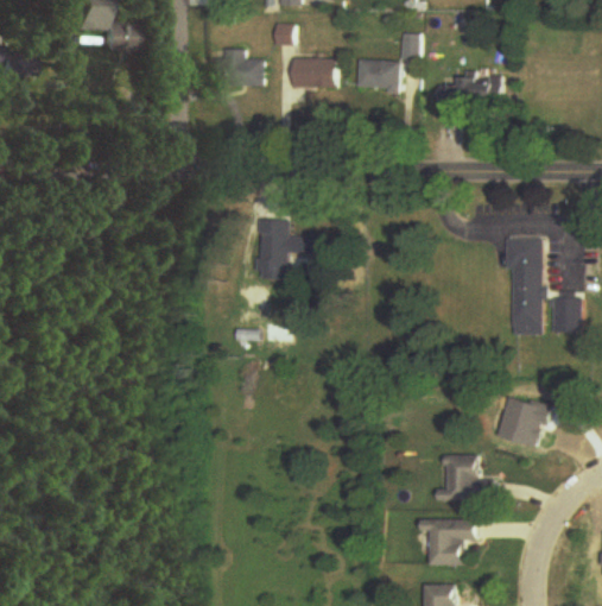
[(74,0),(75,30),(103,30),(103,0),(74,0)]
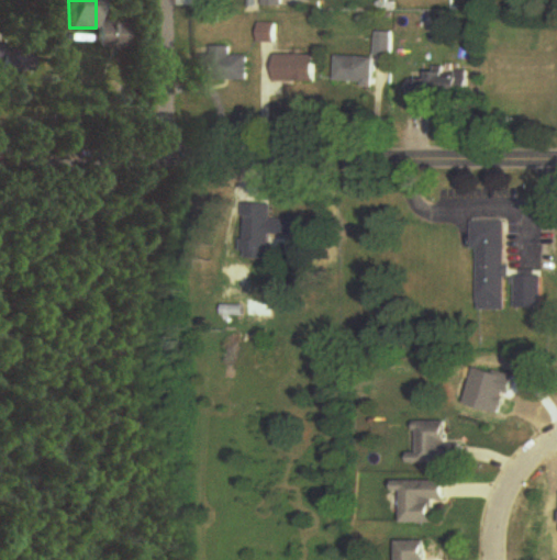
[(123,21),(95,23),(97,49),(125,48),(123,21)]
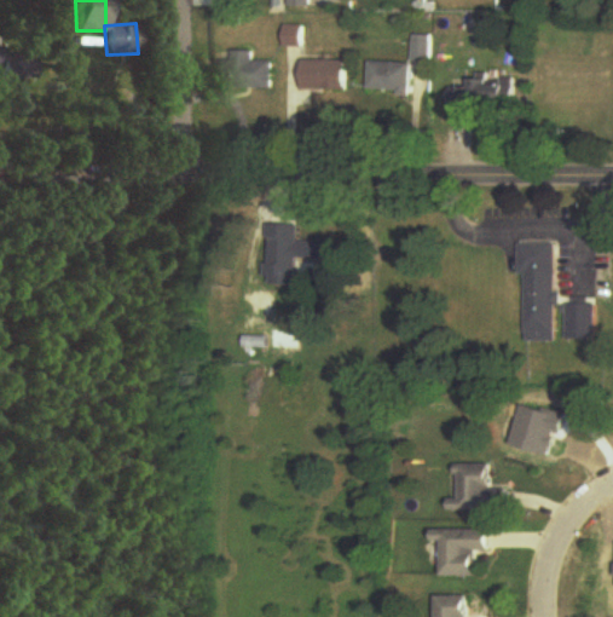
[(411,62),(368,61),(366,90),(410,91),(411,64),(431,65),(432,34),(412,33),(411,62)]
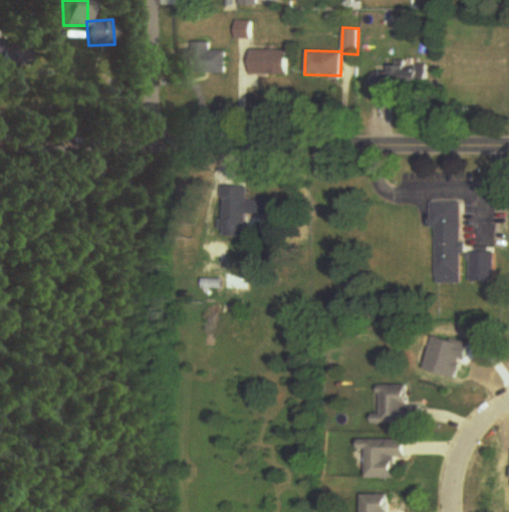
[(0,64),(22,63),(22,40),(0,40),(0,64)]
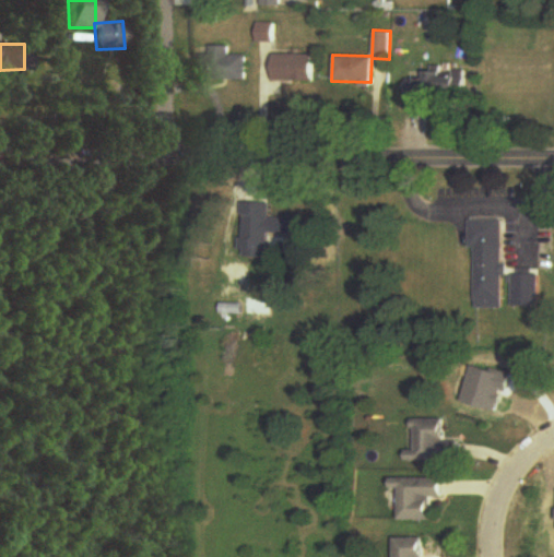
[(245,54),(227,54),(227,45),(208,45),(208,54),(193,54),(193,79),(245,79),(245,54)]
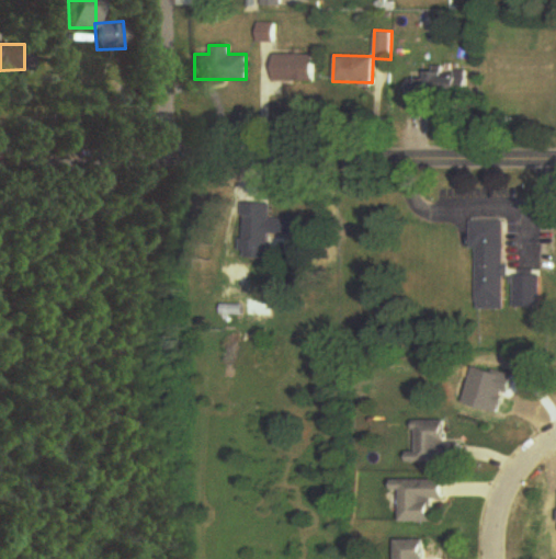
[(314,80),(314,53),(272,53),(272,80),(314,80)]
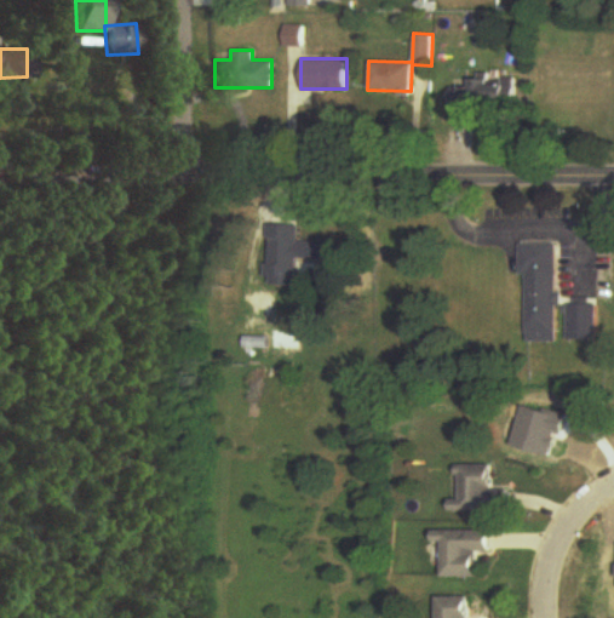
[(516,73),(474,73),(474,99),(516,99),(516,73)]
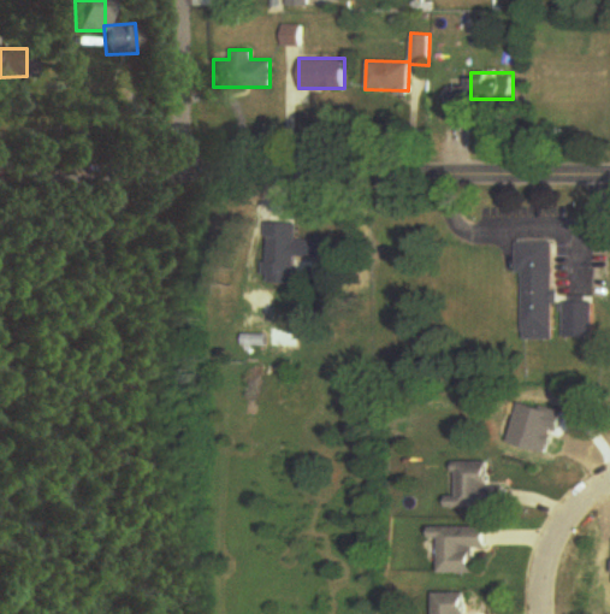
[(260,283),(290,283),(290,257),(319,257),(319,238),(292,238),(292,222),(261,222),(260,283)]
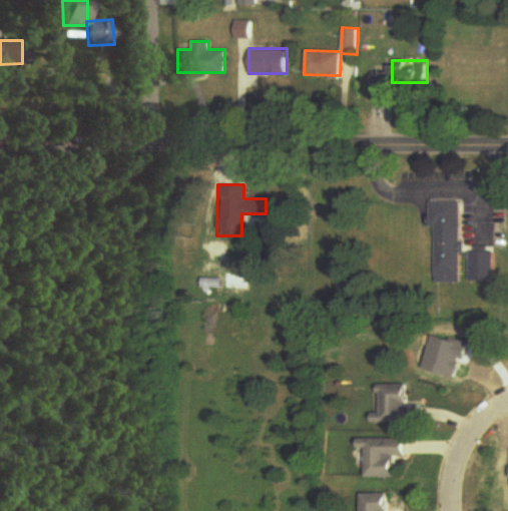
[(458,199),(427,199),(427,227),(433,227),(433,282),(458,282),(458,199)]
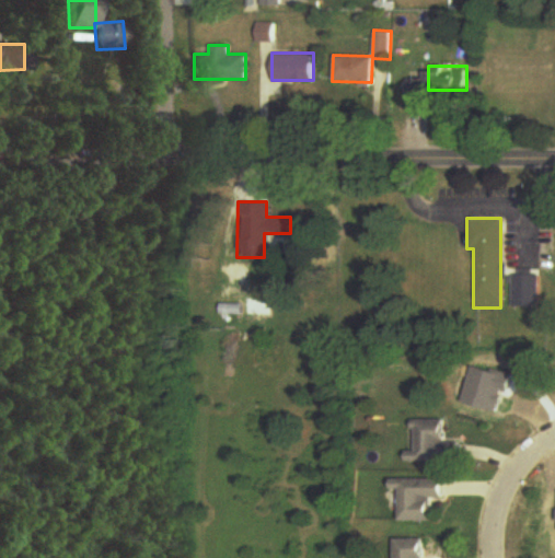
[(511,276),(511,305),(535,305),(535,276),(511,276)]
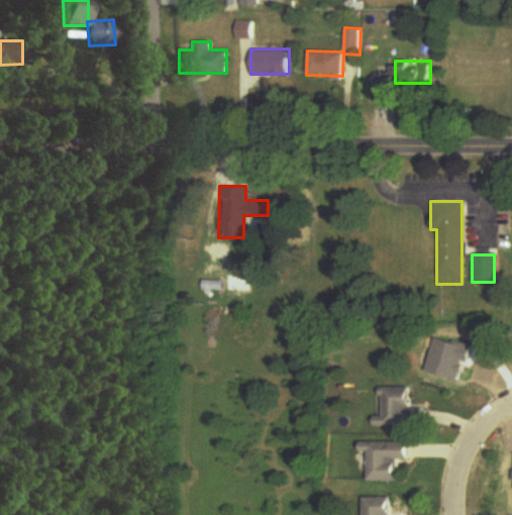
[(407,387),(379,387),(379,415),(373,415),(373,426),(422,425),(422,407),(407,407),(407,387)]
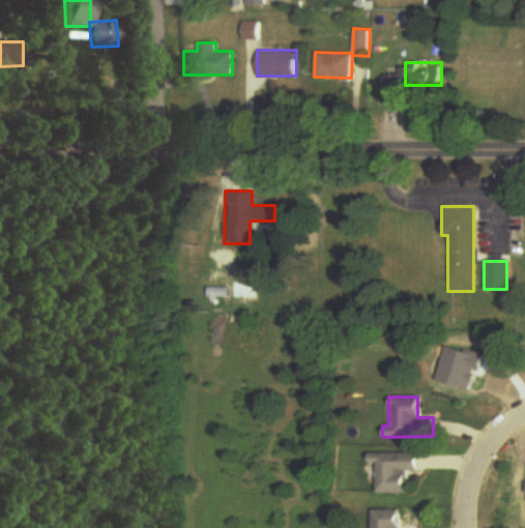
[(376,492),(407,492),(407,472),(418,472),(418,452),(369,452),(369,463),(376,463),(376,492)]
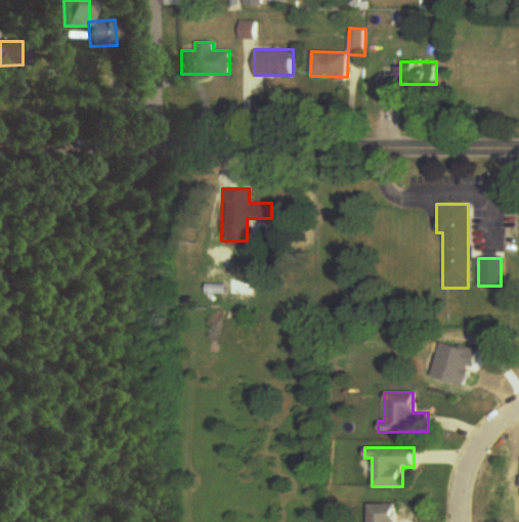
[(395,521),(395,504),(366,504),(366,521),(395,521)]
